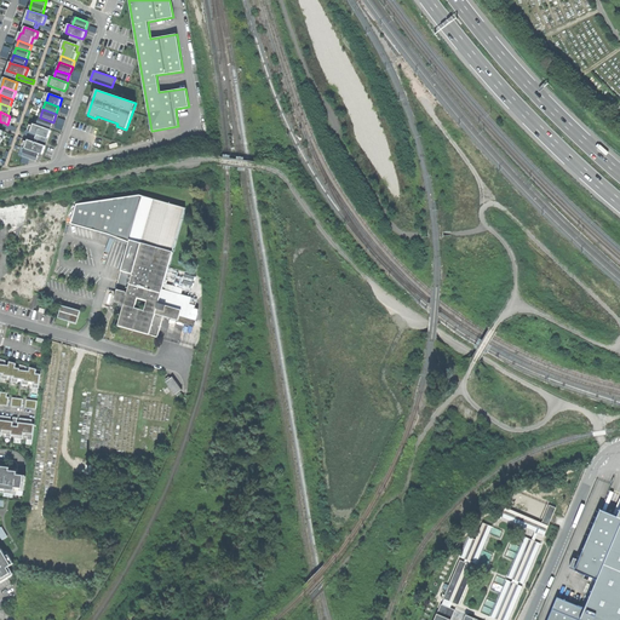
[(53,122),(40,118),(36,126),(50,130),(52,126),(53,122)]
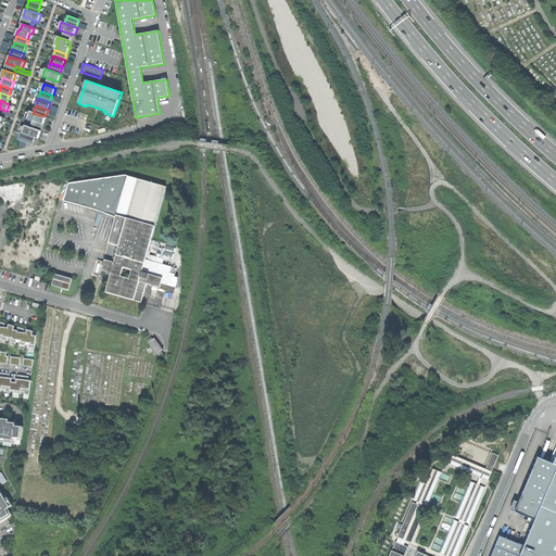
[(33,121),(43,124),(45,121),(46,117),(45,116),(33,113),(29,112),(27,118),(33,121)]
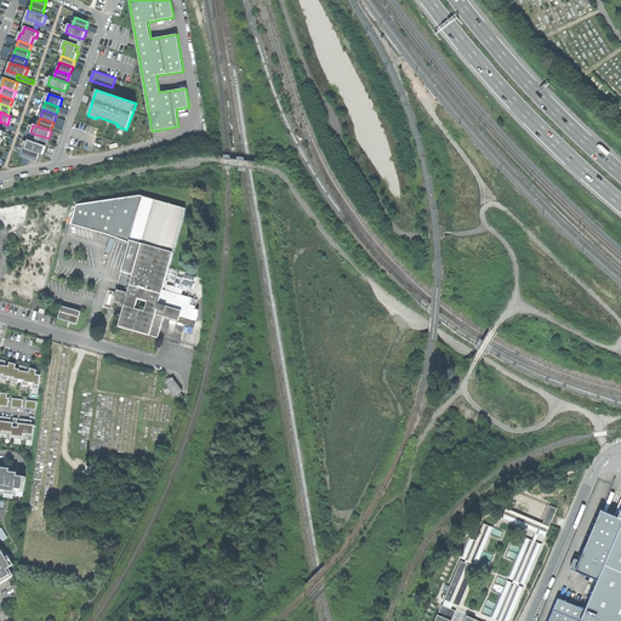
[(26,149),(39,154),(43,155),(44,151),(45,147),(28,141),(24,149),(26,149)]
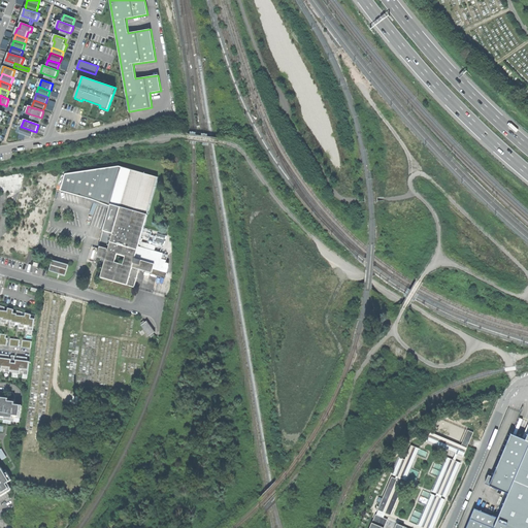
[(33,131),(22,127),(20,133),(31,137),(32,134),(33,131)]
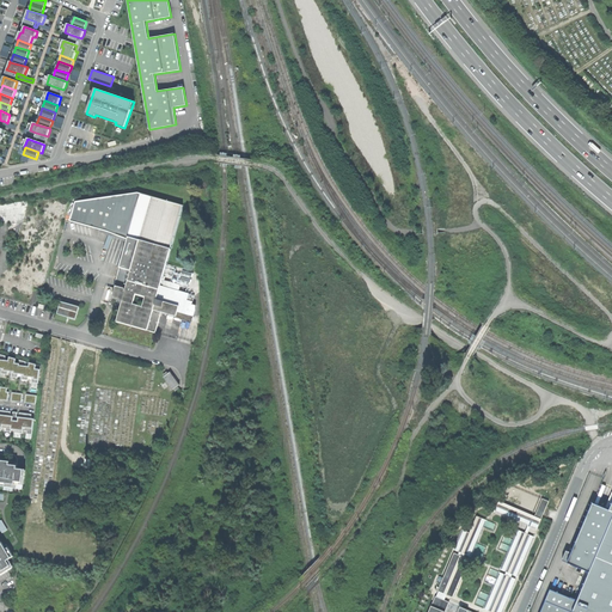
[(122,301),(117,322),(155,332),(161,312),(169,314),(173,316),(193,320),(191,316),(194,316),(196,310),(195,306),(193,305),(193,303),(188,300),(175,298),(177,291),(160,286),(163,276),(170,249),(183,206),(138,193),(75,202),(71,221),(101,230),(99,232),(106,234),(108,232),(128,239),(127,243),(115,286),(116,286),(112,299),(122,301)]
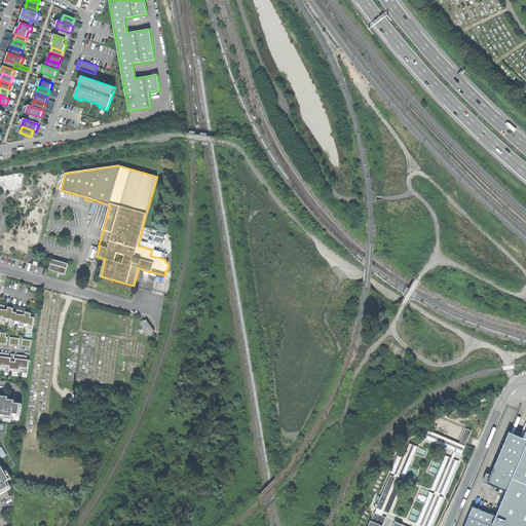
[(91,201),(109,209),(110,205),(92,199),(91,201)]
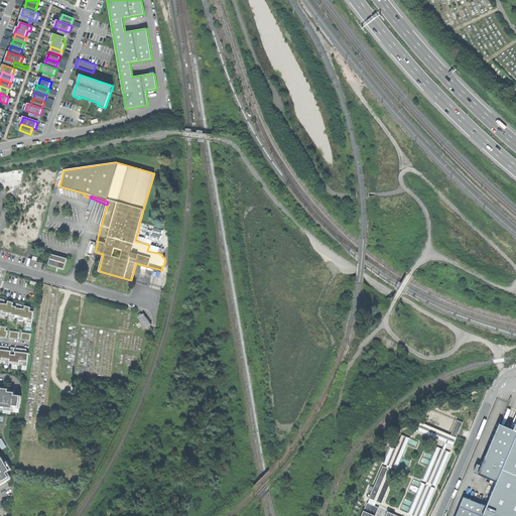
[(139,233),(137,233),(135,241),(149,245),(147,251),(158,253),(159,248),(150,246),(152,241),(138,237),(139,233)]
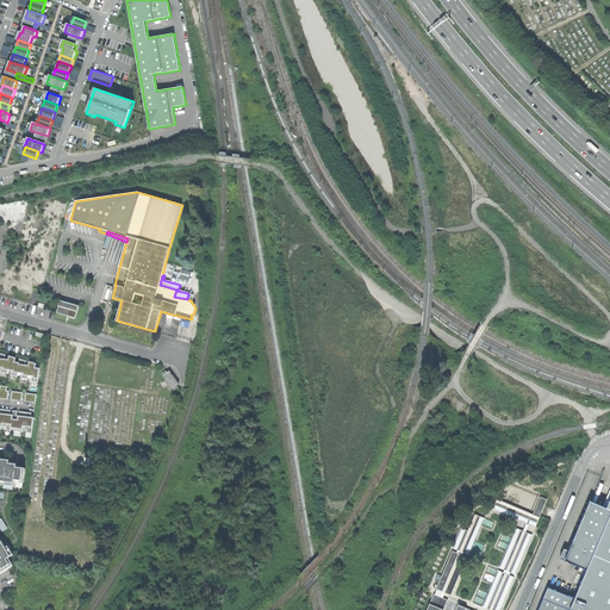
[(61,302),(57,313),(75,318),(79,306),(61,302)]
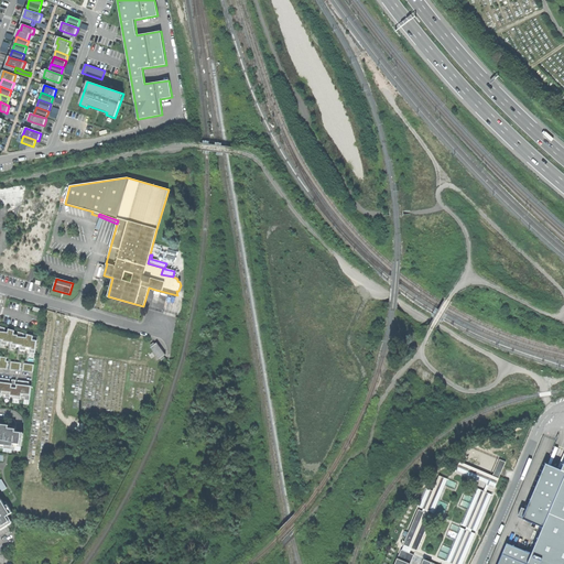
[(0,326),(0,339),(1,339),(1,345),(7,345),(8,343),(9,343),(11,343),(10,347),(17,348),(17,345),(19,345),(20,345),(20,350),(26,350),(26,347),(29,348),(30,348),(29,353),(35,354),(36,340),(33,340),(33,336),(28,335),(26,338),(23,337),(24,334),(18,332),(18,335),(14,335),(14,331),(9,329),(8,333),(4,332),(6,328),(0,326)]
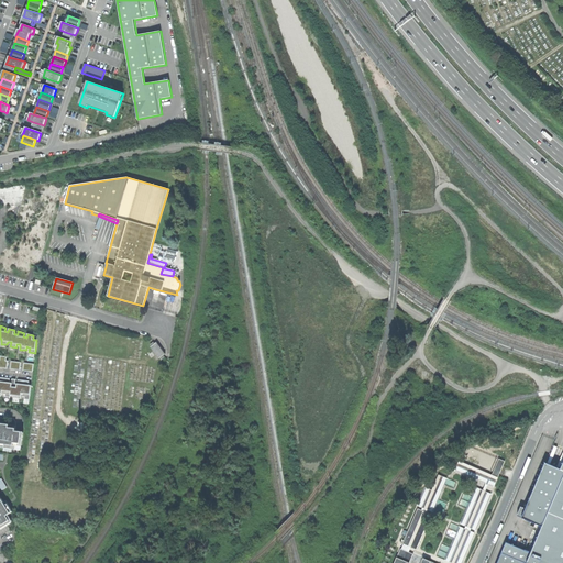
[(163,355),(165,354),(156,342),(155,344),(153,342),(150,344),(151,346),(159,359),(159,357),(162,360),(165,357),(163,355)]
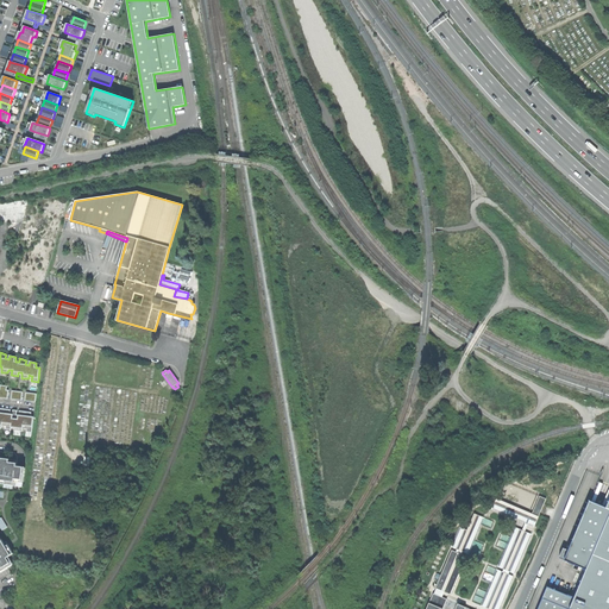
[(23,393),(12,390),(11,400),(22,401),(23,393)]
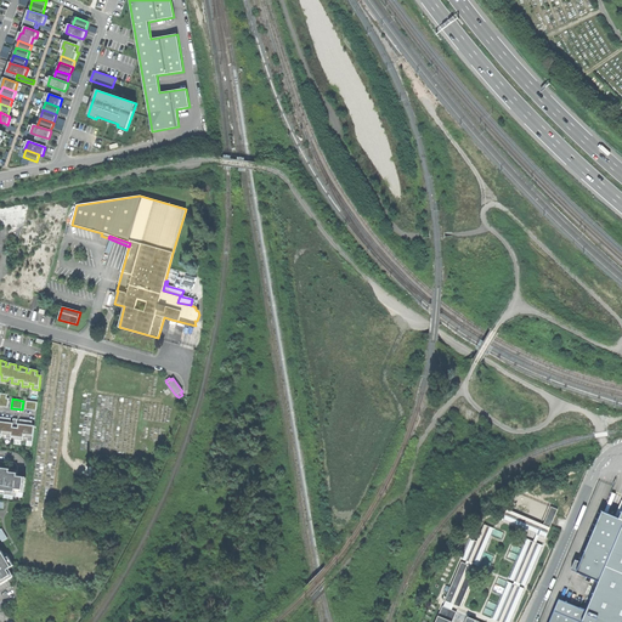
[(38,402),(27,401),(26,410),(37,411),(38,402)]
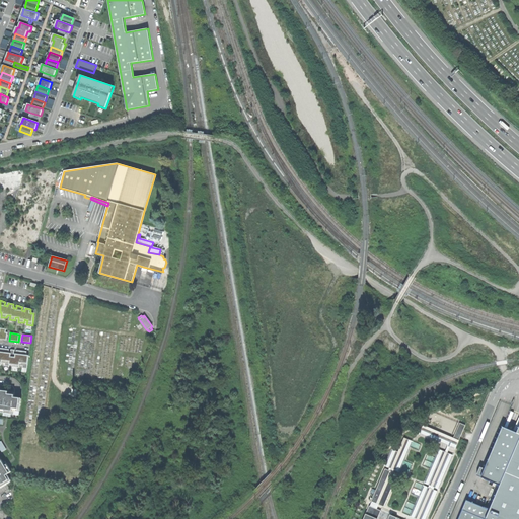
[(0,365),(2,365),(2,363),(5,364),(5,366),(9,366),(10,364),(13,365),(13,367),(19,368),(19,365),(23,366),(22,368),(27,369),(28,358),(27,358),(26,358),(26,352),(16,350),(16,354),(15,354),(14,354),(14,350),(11,350),(10,356),(9,356),(8,355),(9,349),(0,348),(0,365)]
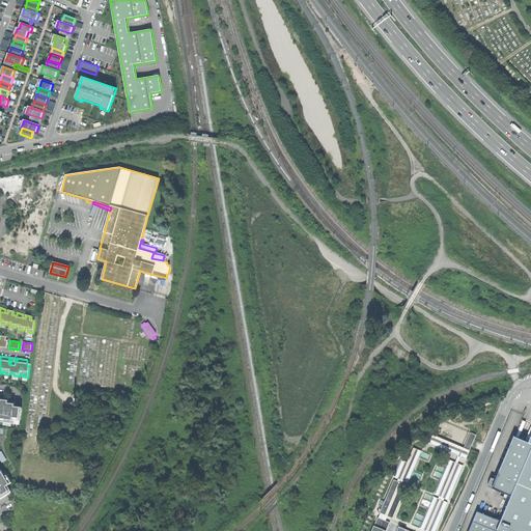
[(0,421),(7,423),(20,424),(22,408),(15,407),(15,401),(0,399),(0,421)]
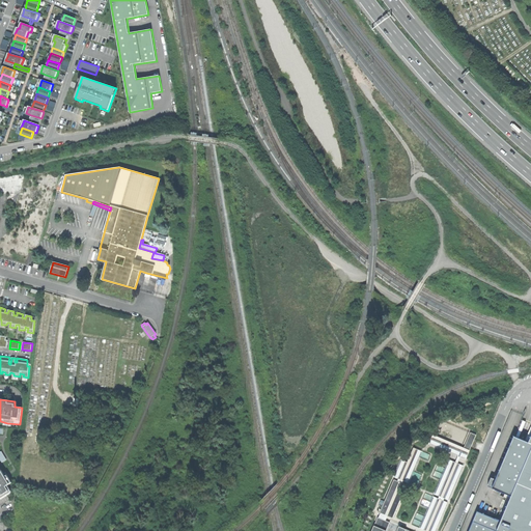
[(464,448),(470,450),(474,439),(476,436),(470,432),(464,448)]
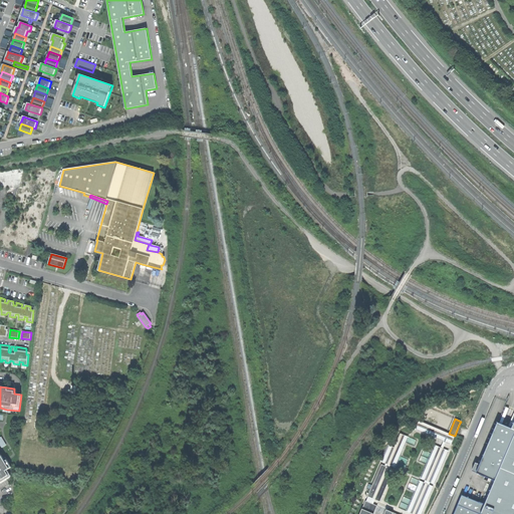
[(451,444),(455,436),(449,434),(447,433),(419,421),(416,429),(444,441),(441,448),(443,449),(446,442),(451,444)]
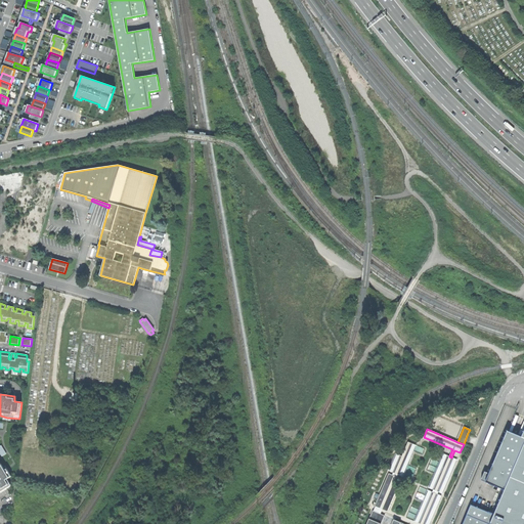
[(523,523),(523,432),(522,437),(517,435),(508,431),(492,467),(489,474),(485,472),(481,480),(505,490),(494,514),(471,505),(467,516),(463,523),(523,523)]
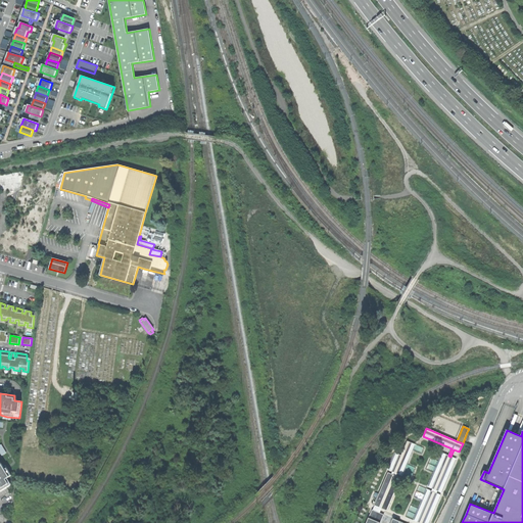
[(408,441),(401,455),(394,472),(397,474),(401,475),(415,444),(408,441)]
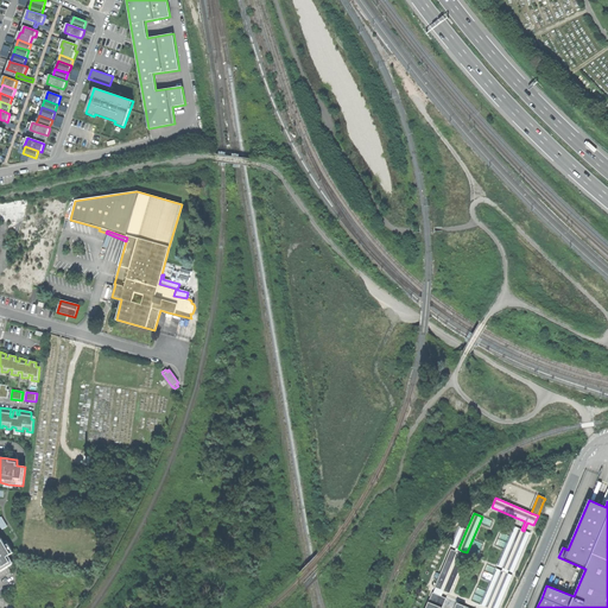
[(456,549),(458,549),(467,529),(460,526),(451,546),(456,549)]
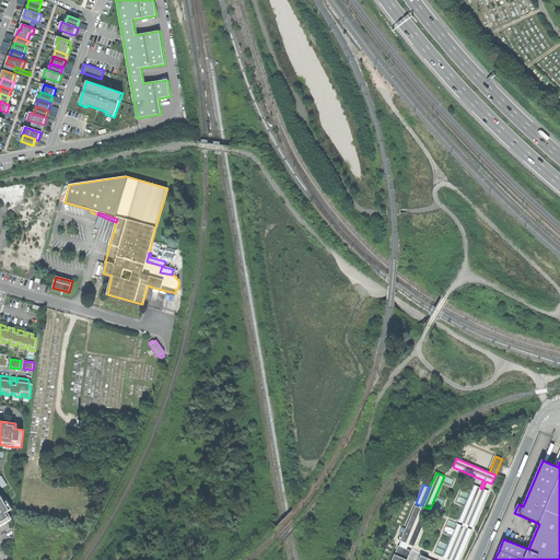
[(488,491),(482,489),(480,488),(474,486),(471,491),(458,522),(463,523),(469,526),(473,527),(488,491)]
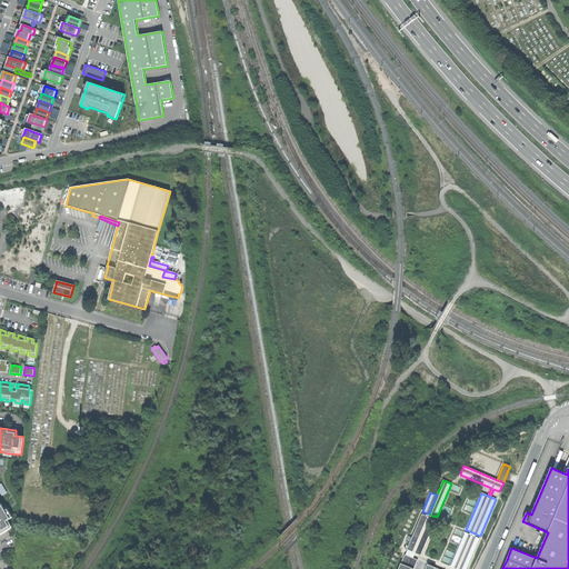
[(0,535),(11,528),(11,526),(8,520),(12,517),(6,506),(3,508),(1,503),(0,505),(0,535)]
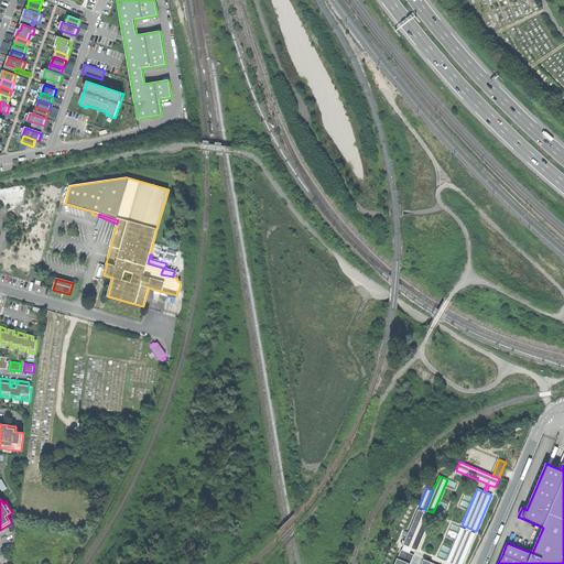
[(432,516),(427,513),(422,511),(419,510),(409,532),(403,544),(404,545),(412,549),(418,551),(432,516)]
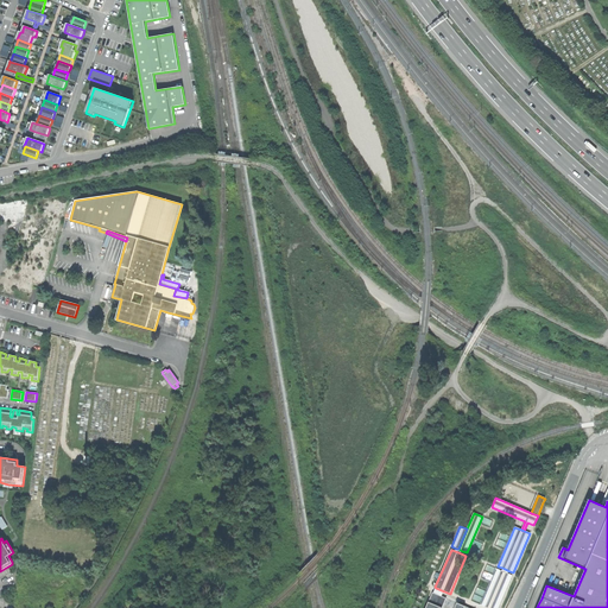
[(498,607),(512,576),(508,574),(501,571),(496,569),(481,606),(488,607),(498,607)]
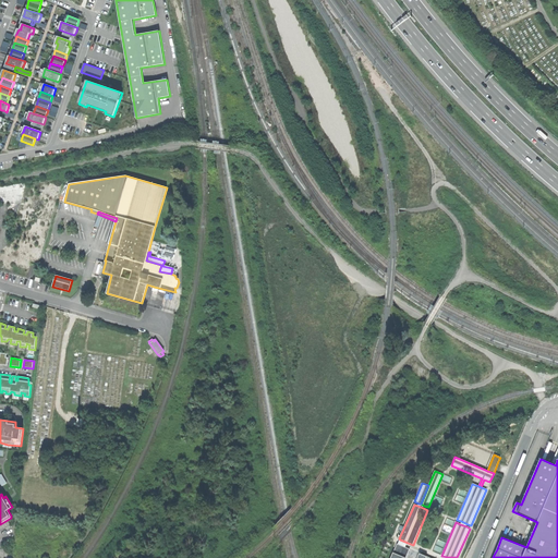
[(410,549),(405,547),(398,544),(397,544),(393,553),(405,557),(410,549)]
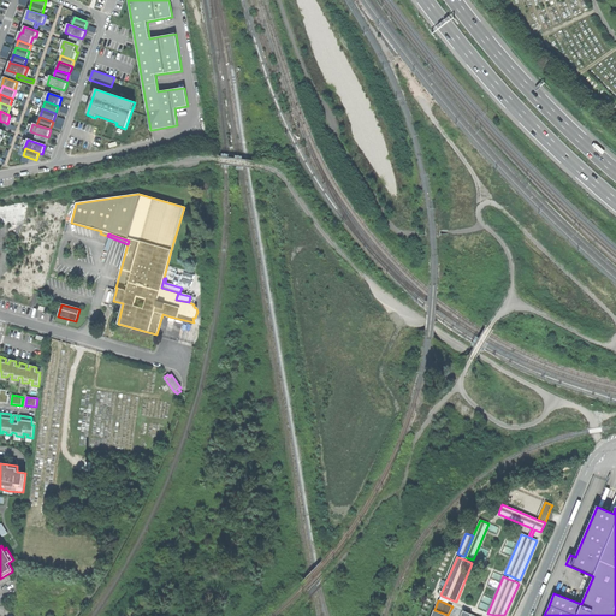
[(452,605),(452,606),(448,615),(461,615),(463,611),(463,609),(452,605)]
